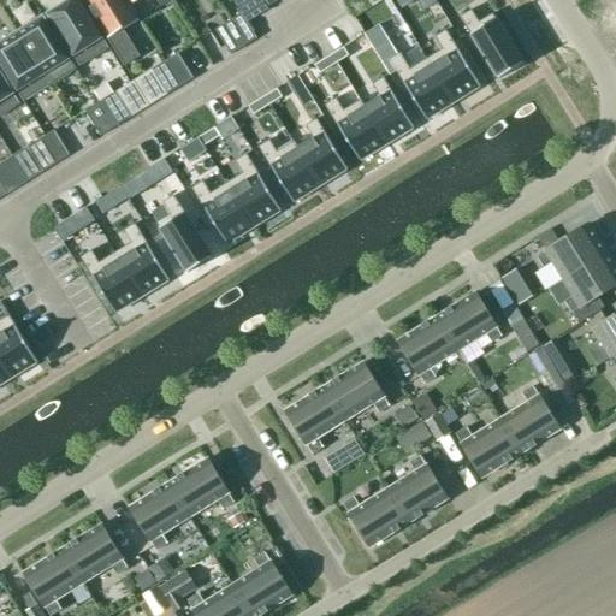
[(108,48),(77,0),(70,0),(47,15),(80,66),(108,48)]
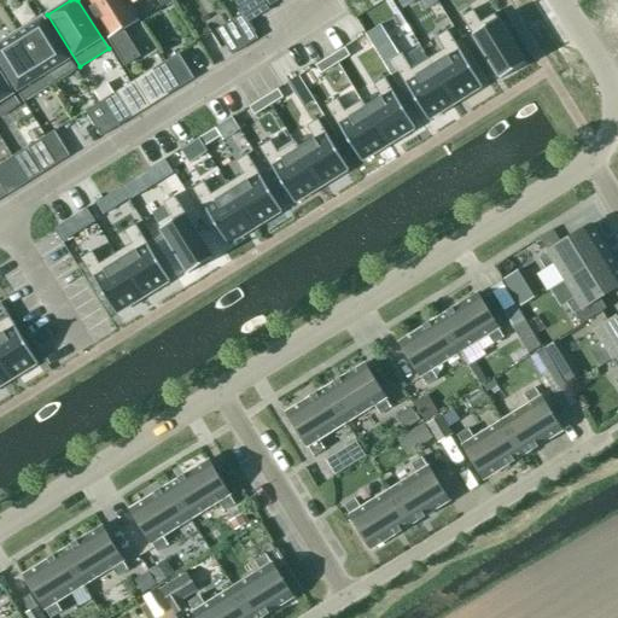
[(139,19),(126,0),(82,0),(124,66),(139,57),(123,30),(139,19)]
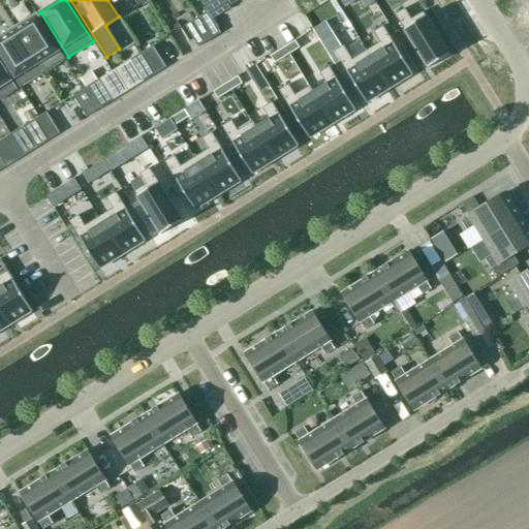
[(205,0),(213,12),(231,0),(230,0),(205,0)]
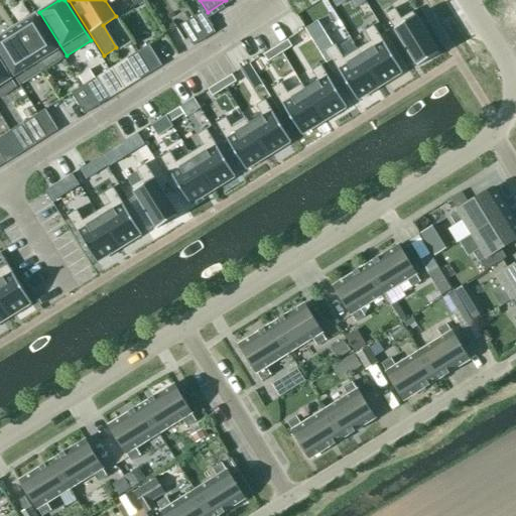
[(394,10),(387,15),(419,66),(438,53),(413,13),(401,21),(394,10)]
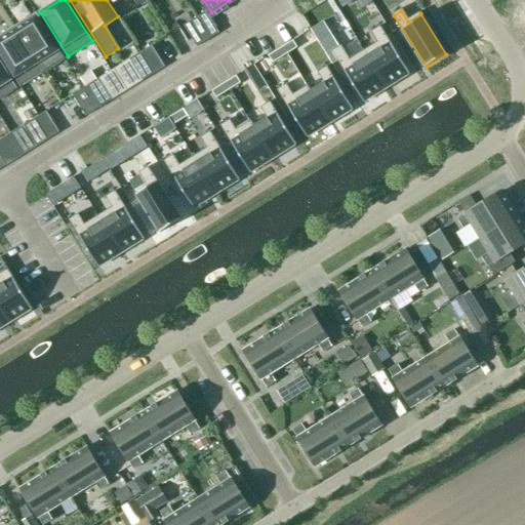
[(219,33),(206,11),(195,18),(208,40),(219,33)]
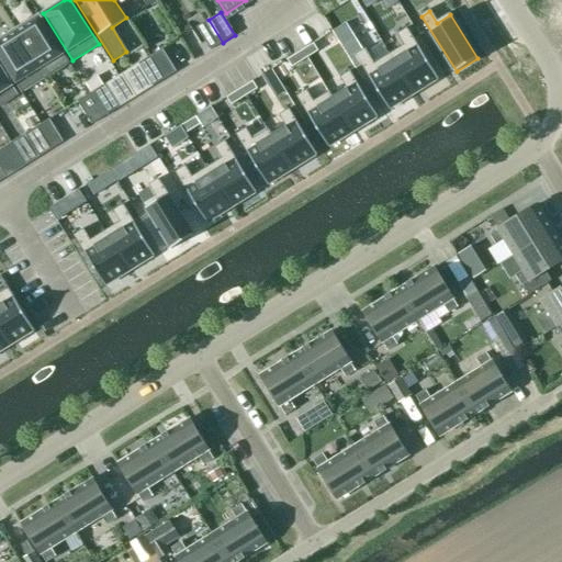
[(68,63),(38,15),(15,30),(45,78),(68,63)]
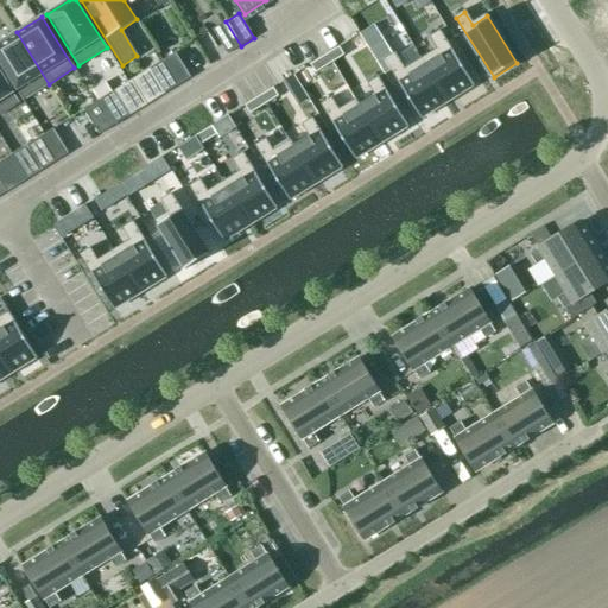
[(241,46),(226,21),(213,29),(228,54),(241,46)]
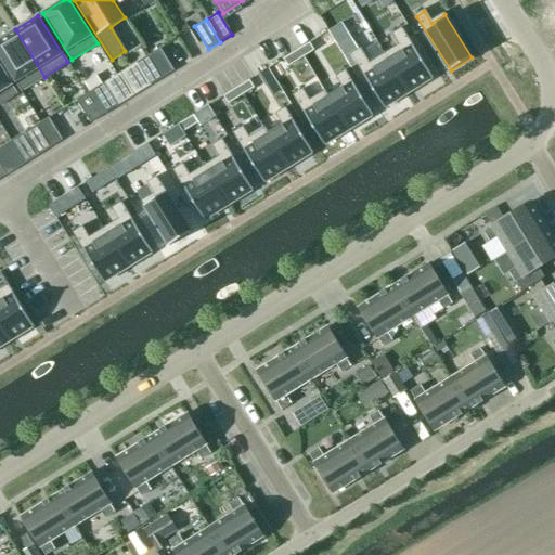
[(44,77),(15,29),(0,39),(0,57),(21,91),(44,77)]
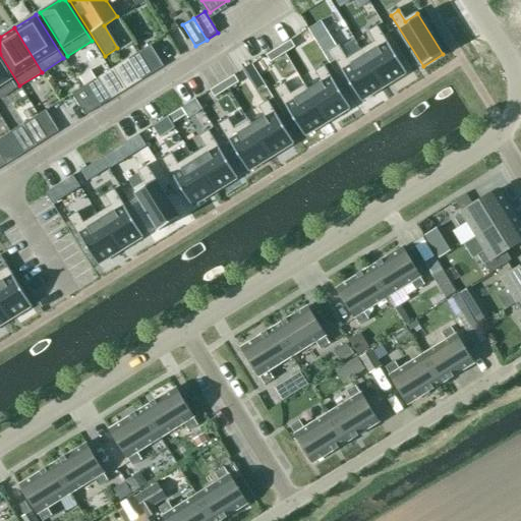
[(374,42),(360,51),(383,87),(405,72),(377,27),(368,32),(374,42)]
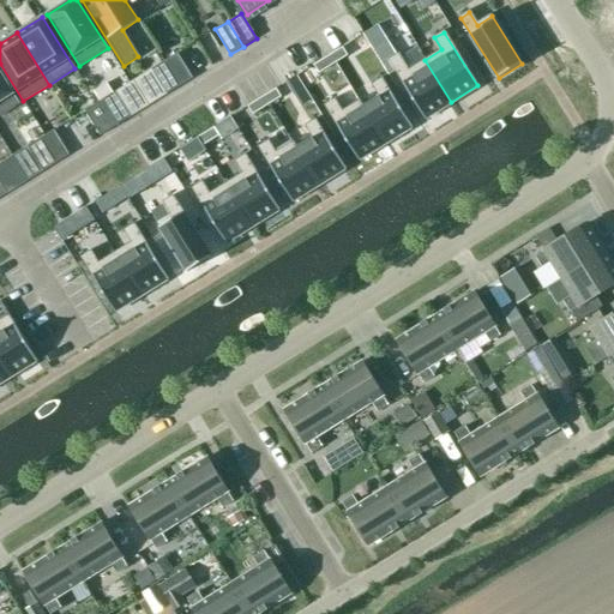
[(344,46),(330,55),(335,62),(349,54),(344,46)]
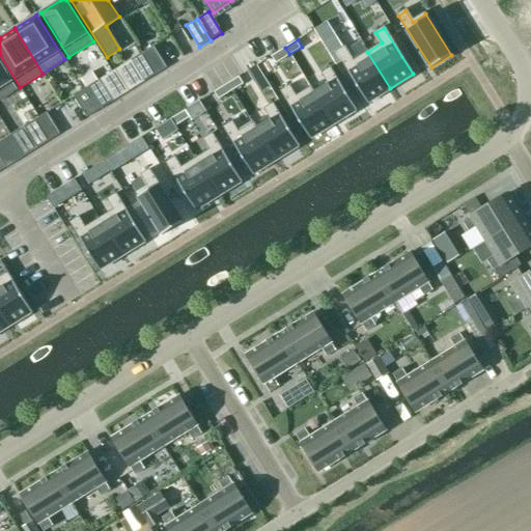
[(152,46),(141,53),(155,75),(166,67),(152,46)]
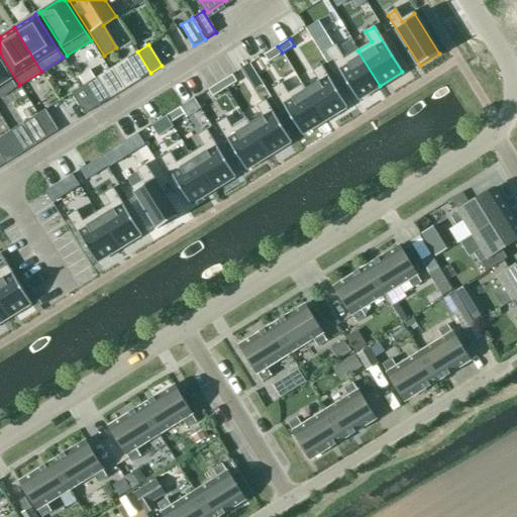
[(266,54),(271,61),(282,53),(278,46),(266,54)]
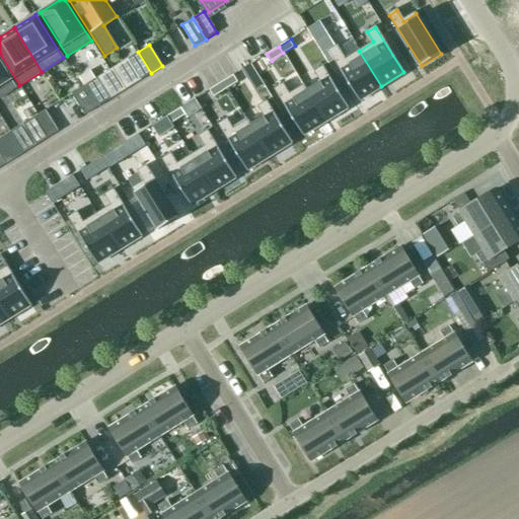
[(337,47),(329,51),(360,99),(381,86),(359,51),(345,60),(337,47)]
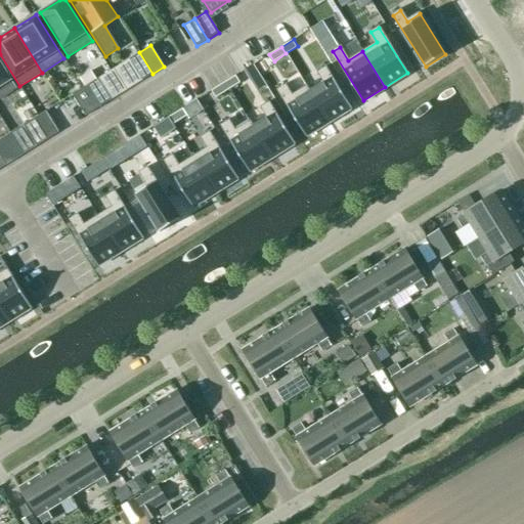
[(139,52),(129,58),(142,80),(153,74),(139,52)]
